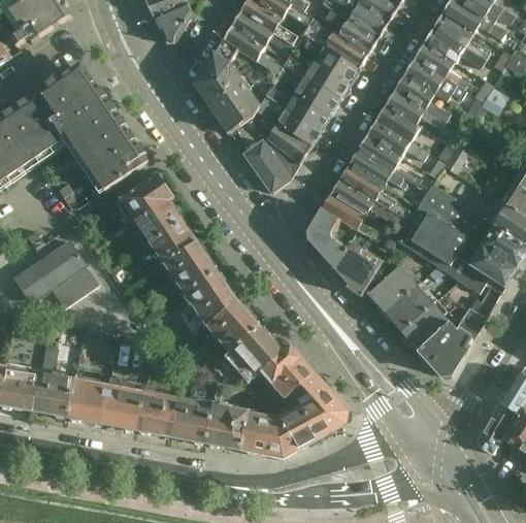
[(8,0),(13,7),(4,13),(18,33),(10,38),(15,45),(27,38),(30,41),(69,14),(61,2),(61,0),(8,0)]
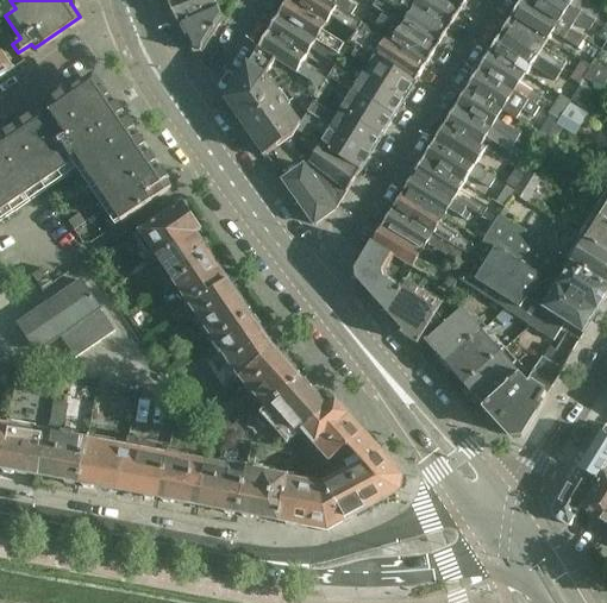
[(168,0),(176,18),(216,4),(214,0),(168,0)]
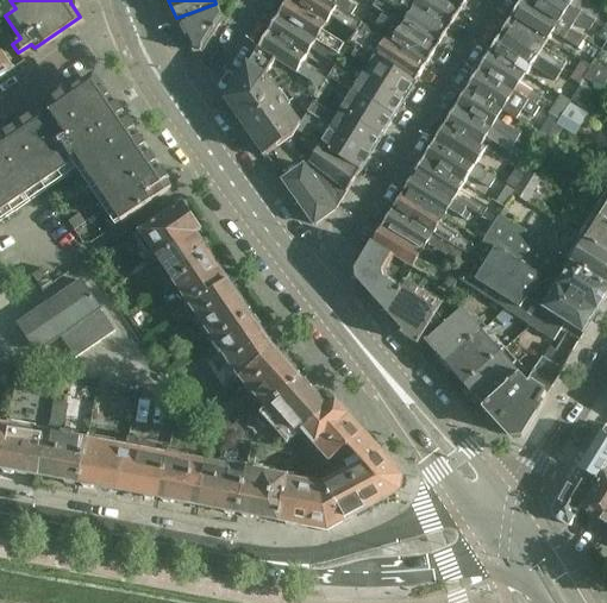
[(350,37),(344,32),(340,39),(320,27),(325,20),(291,0),(282,0),(275,13),(339,54),(344,44),(345,44),(349,38),(350,37)]
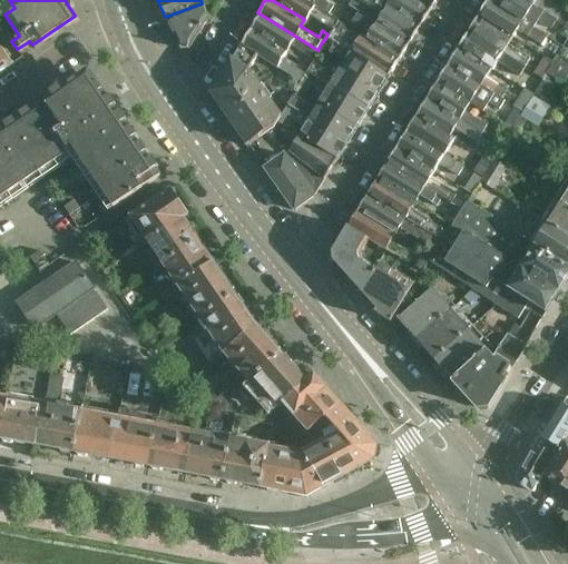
[(272,0),(304,19),(307,12),(325,25),(322,30),(327,35),(336,20),(305,0),(272,0)]
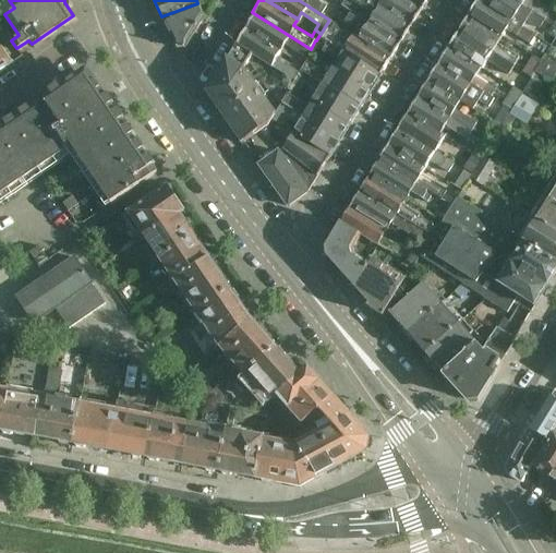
[(299,0),(329,20),(330,19),(318,11),(324,3),(321,1),(318,0),(299,0)]
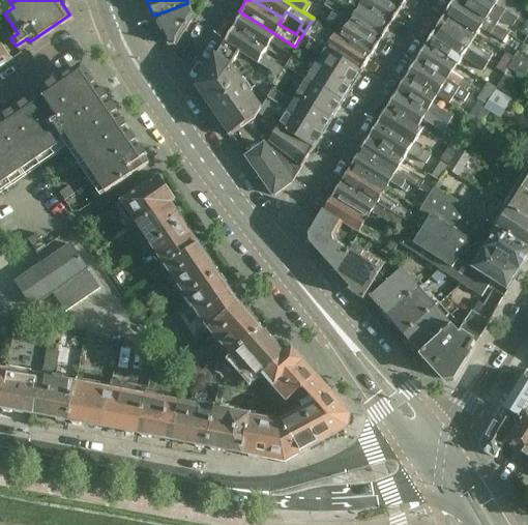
[(378,37),(387,22),(352,0),(321,0),(320,2),(329,8),(330,7),(333,8),(339,1),(352,10),(348,18),(378,37)]
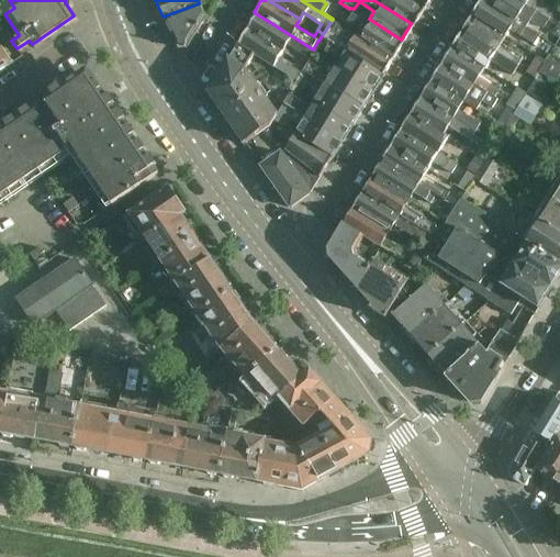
[(373,0),(411,23),(416,14),(422,7),(411,0),(373,0)]
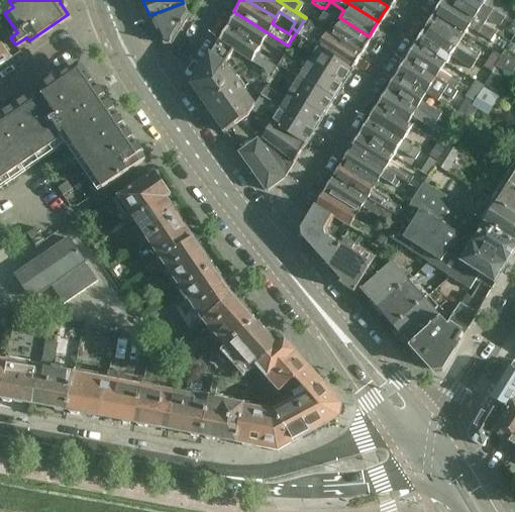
[(439,0),(431,12),(462,32),(468,25),(477,30),(488,38),(493,30),(443,0),(439,0)]
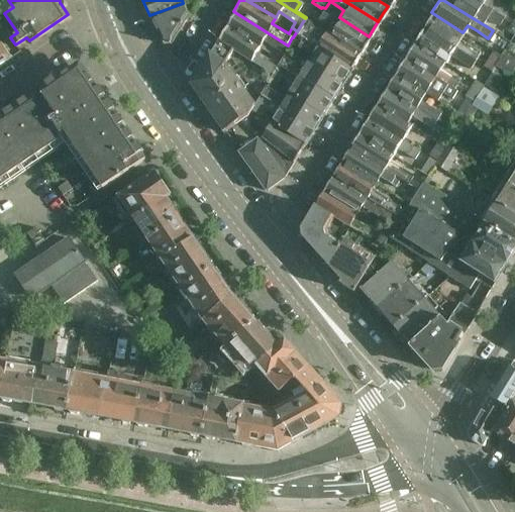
[(443,0),(493,30),(494,29),(482,22),(486,16),(497,23),(501,15),(477,0),(443,0)]
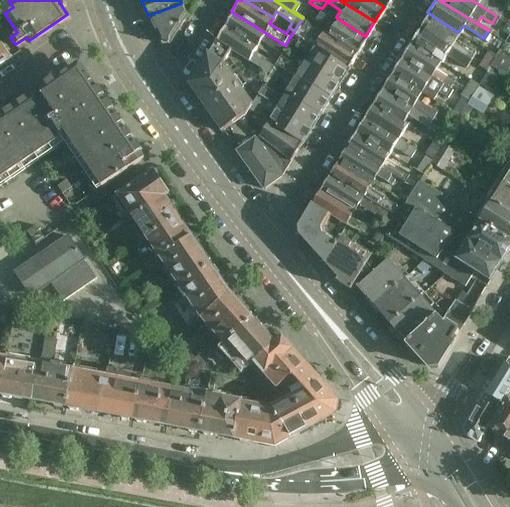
[(472,0),(496,15),(501,8),(489,0),(472,0)]
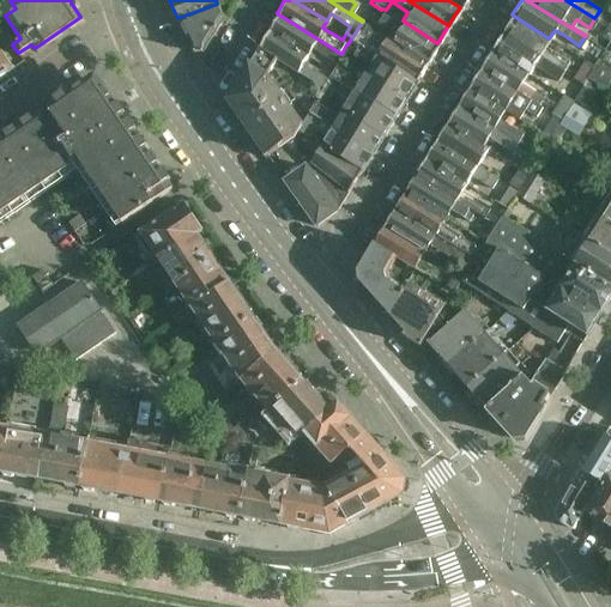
[(201,48),(222,14),(217,4),(177,18),(192,49),(201,48)]
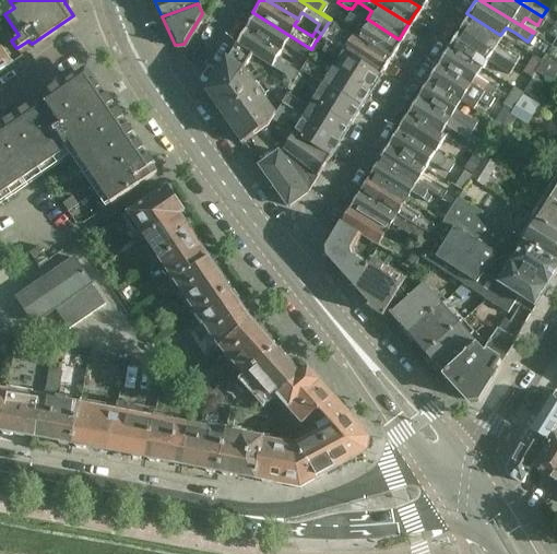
[(389,55),(399,39),(367,19),(352,9),(348,8),(347,9),(342,18),(359,31),(357,35),(389,55)]
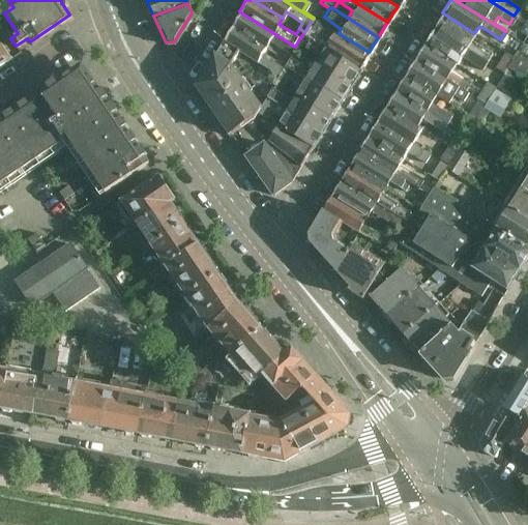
[(269,39),(284,49),(291,53),(295,47),(239,11),(231,25),(265,47),(269,39)]
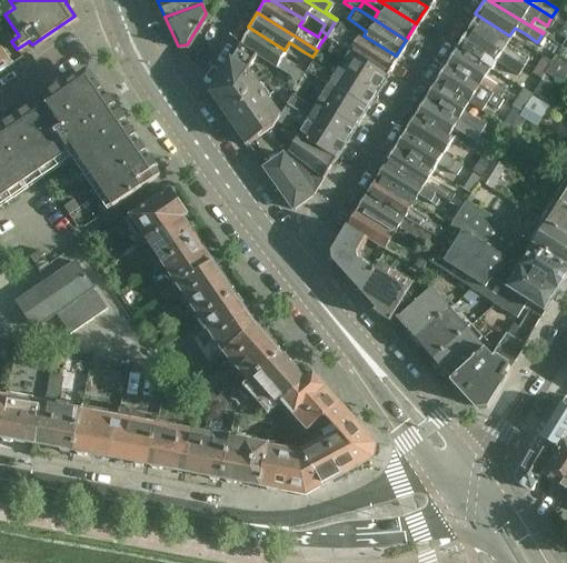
[(475,13),(466,29),(523,64),(527,56),(515,48),(506,41),(509,36),(475,13)]
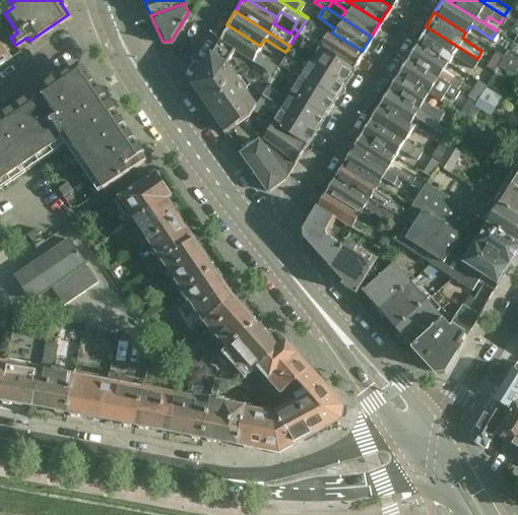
[(308,17),(307,18),(299,31),(298,33),(352,67),(362,51),(332,33),(327,29),(323,38),(313,31),(318,24),(308,17)]
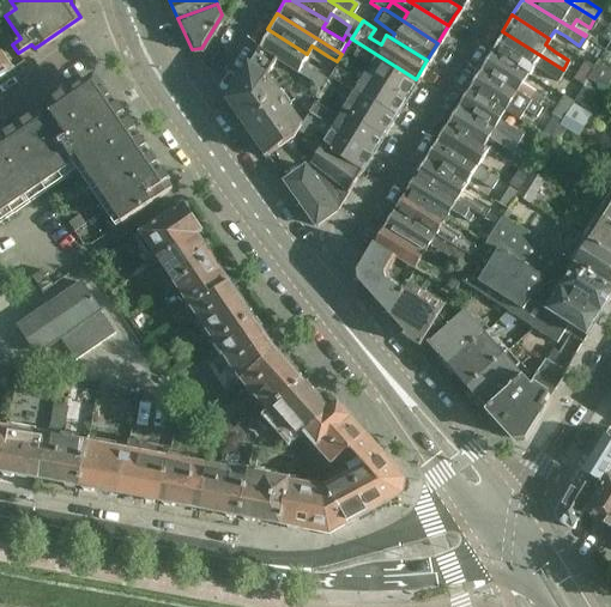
[(302,73),(321,85),(322,86),(330,74),(328,73),(327,73),(303,59),(307,54),(267,29),(256,46),(276,58),(302,73)]
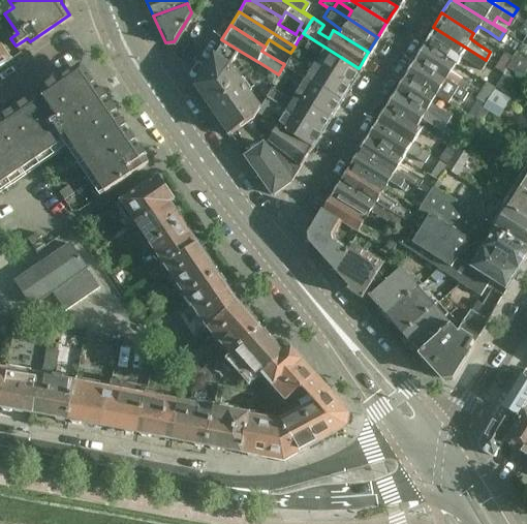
[(424,42),(455,61),(456,62),(460,55),(481,67),(486,60),(433,27),(424,42)]
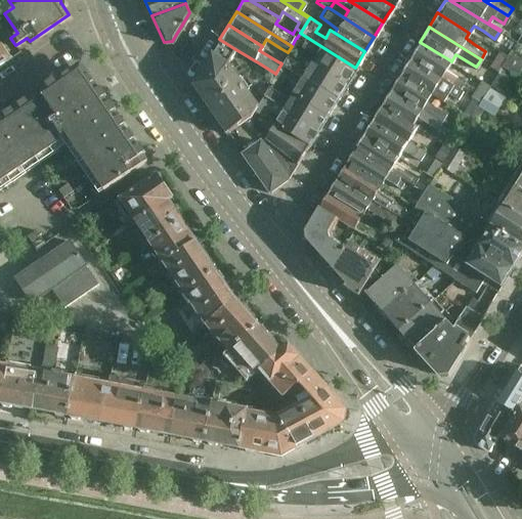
[(300,33),(297,38),(301,41),(299,45),(311,52),(308,58),(346,82),(355,68),(300,33)]
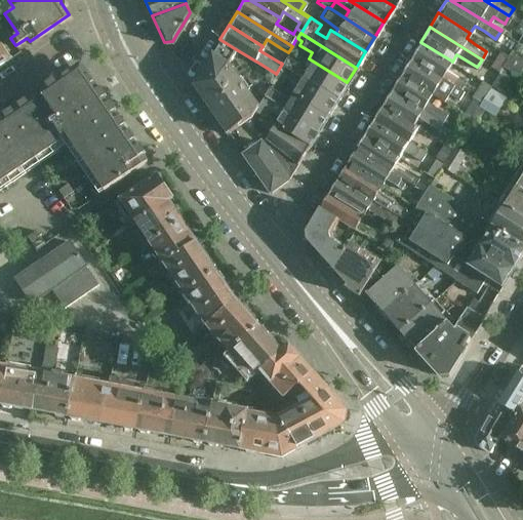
[(219,39),(195,79),(195,87),(207,105),(225,91),(222,87),(237,78),(227,64),(236,49),(219,39)]
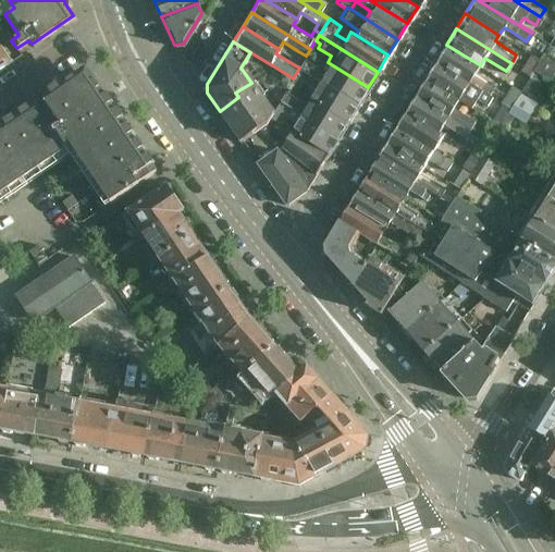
[(0,66),(10,60),(0,45),(0,66)]
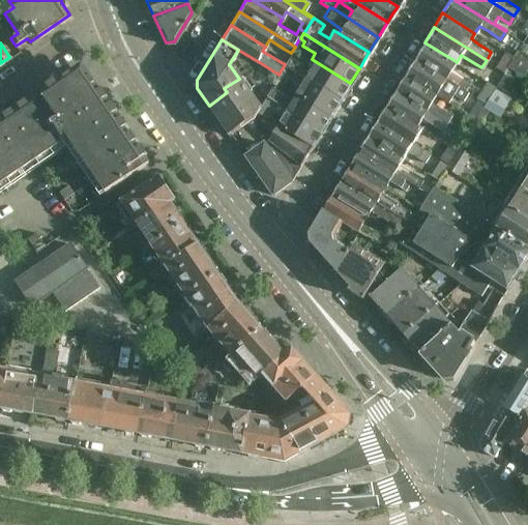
[(424,42),(414,58),(466,91),(466,90),(464,89),(468,82),(460,77),(449,69),(456,61),(424,42)]
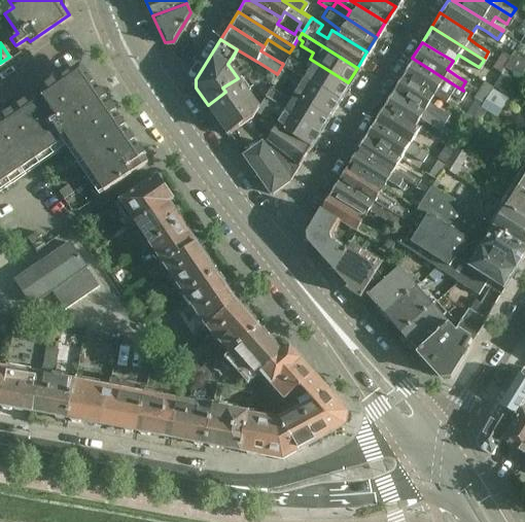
[(524,57),(513,48),(512,48),(509,56),(502,66),(512,71),(524,79),(524,57)]
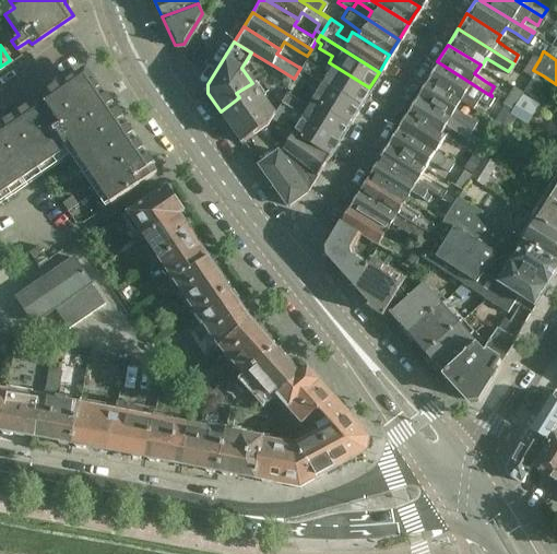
[(530,74),(533,70),(540,59),(530,54),(521,69),(530,74)]
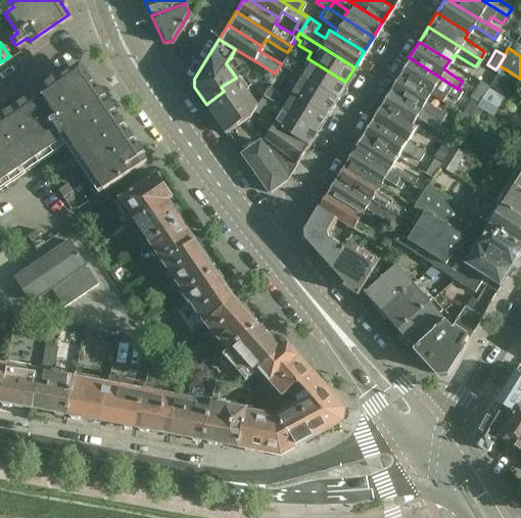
[(336,97),(345,82),(308,58),(302,65),(285,54),(280,62),(281,63),(336,97)]
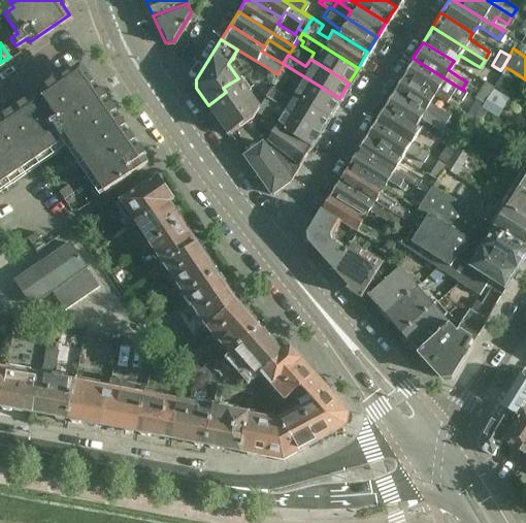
[(403,73),(433,93),(446,100),(451,92),(459,98),(464,91),(413,58),(403,73)]
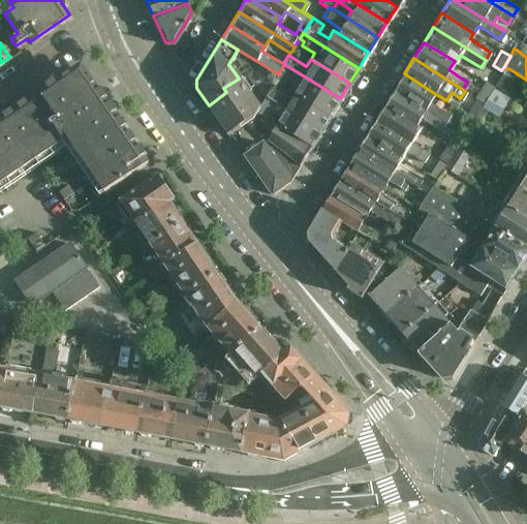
[(330,114),(340,98),(284,64),(278,74),(277,73),(274,79),(282,84),(281,83),(286,74),(300,84),(295,92),(330,114)]
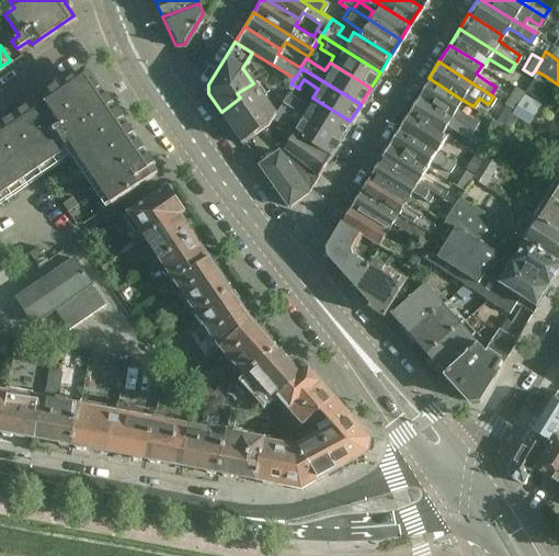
[(533,95),(545,76),(535,70),(527,81),(528,82),(524,90),(533,95)]
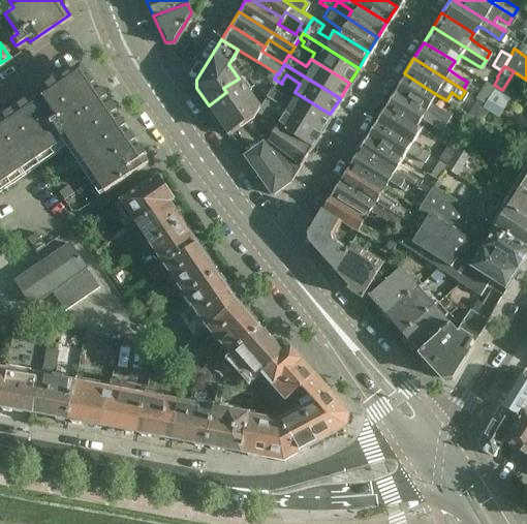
[(115,110),(113,106),(109,106),(86,70),(85,71),(72,69),(71,68),(41,89),(39,87),(0,113),(0,181),(5,178),(65,135),(102,191),(129,173),(129,172),(147,160),(142,154),(145,152),(143,149),(143,150),(138,149),(132,140),(135,139),(132,135),(129,134),(122,126),(125,124),(123,121),(119,121),(113,112),(115,110)]
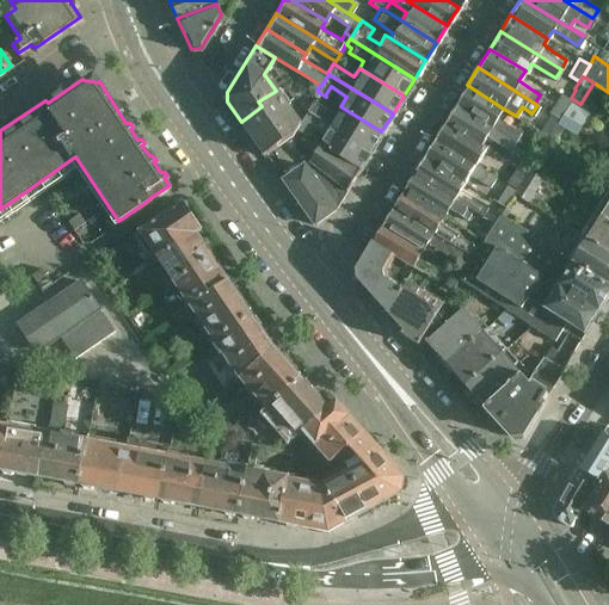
[(467,85),(455,103),(514,140),(520,130),(509,124),(497,116),(502,107),(467,85)]
